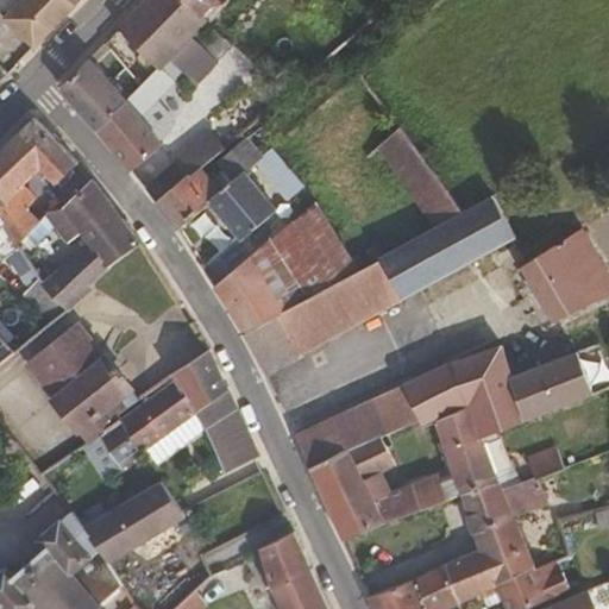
[(74,7),(64,0),(23,0),(2,22),(32,50),(74,7)]
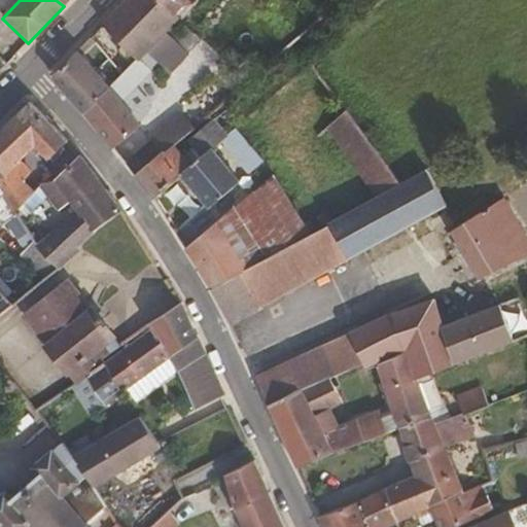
[(142,51),(176,18),(170,11),(159,0),(127,0),(102,26),(130,54),(127,59),(131,63),(136,59),(142,51)]
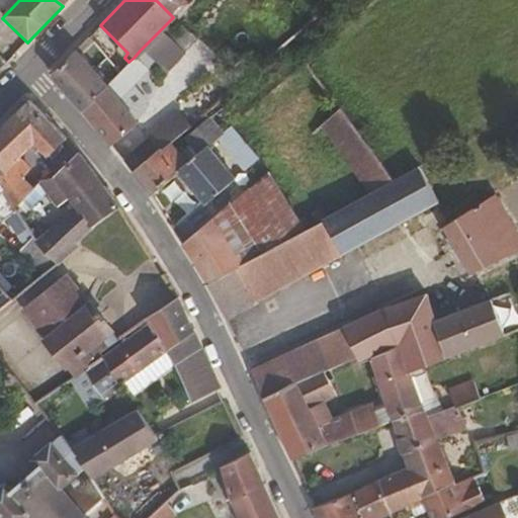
[(176,0),(156,0),(167,11),(176,0)]
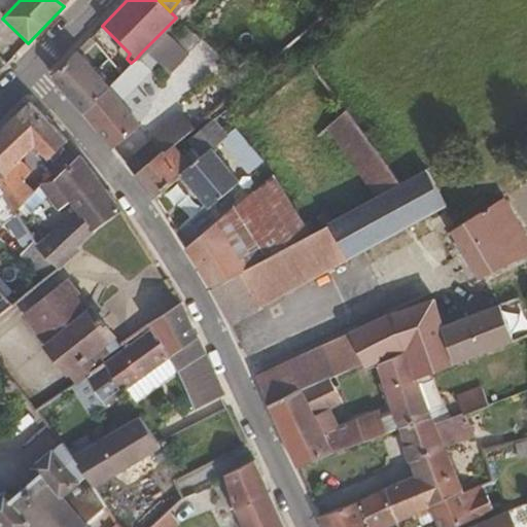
[(141,65),(148,58),(142,51),(136,59),(141,65)]
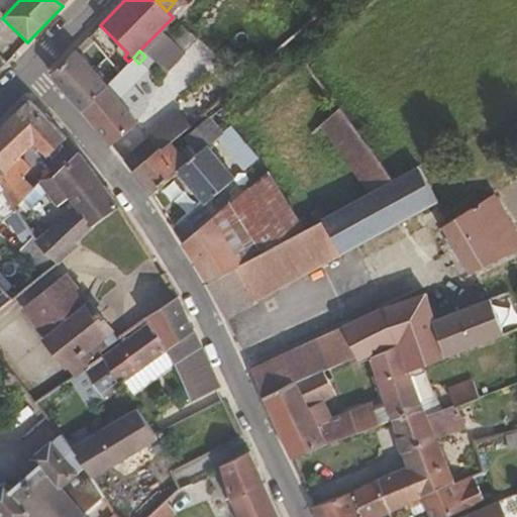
[(105,87),(74,52),(52,75),(82,112),(105,87)]
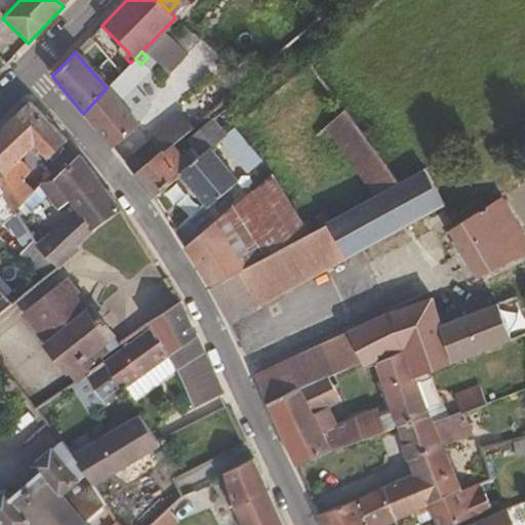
[(154,65),(148,57),(140,65),(147,71),(148,72),(154,65)]
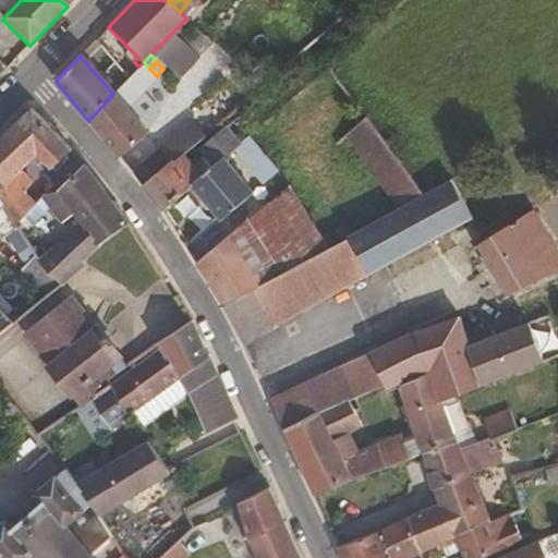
[(129,109),(126,108),(156,75),(149,69),(144,62),(138,67),(113,94),(88,121),(120,158),(148,133),(143,128),(129,109)]
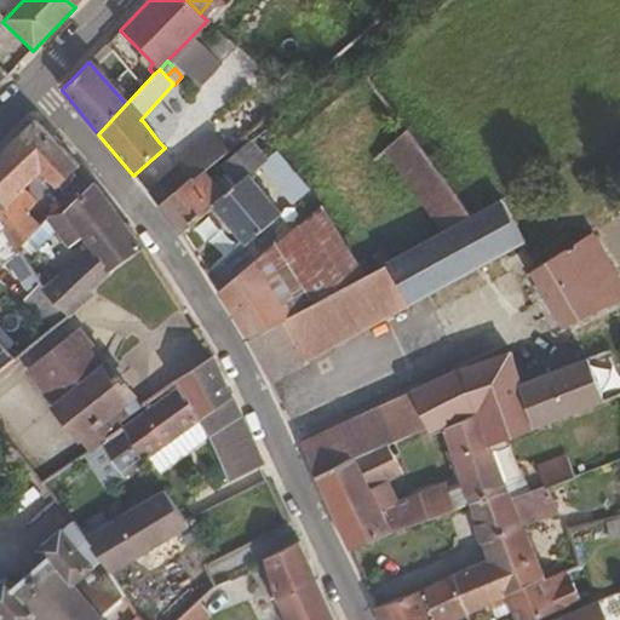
[(173,130),(156,109),(143,121),(159,142),(173,130)]
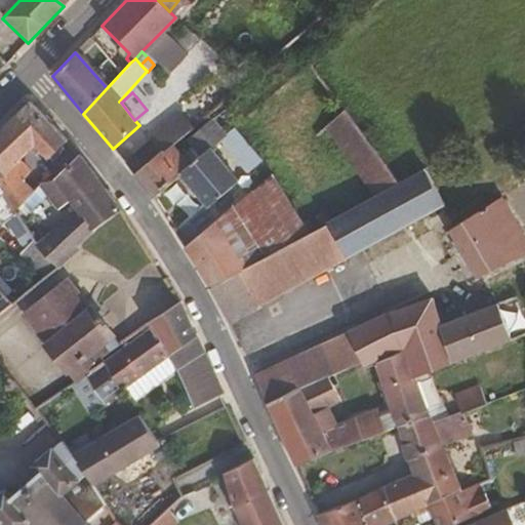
[(67,144),(29,103),(0,130),(0,168),(1,169),(0,170),(0,187),(10,205),(28,187),(18,177),(28,168),(15,156),(34,138),(48,158),(67,144)]
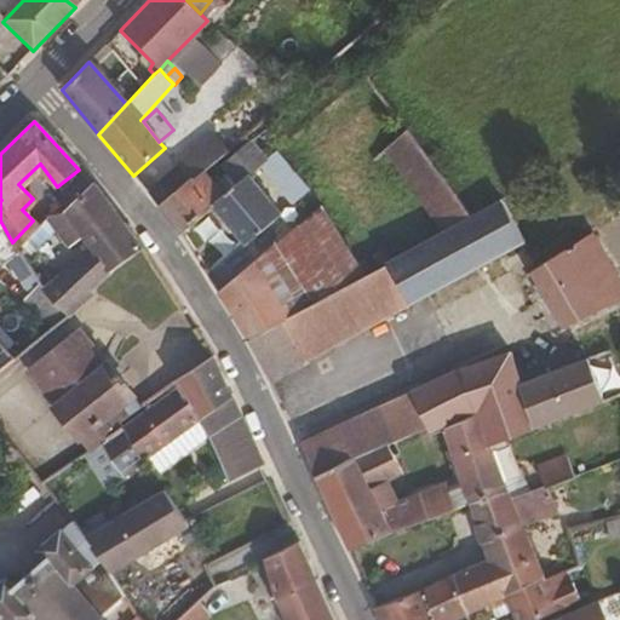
[(468,218),(406,131),(372,158),(390,183),(401,176),(438,234),(468,218)]
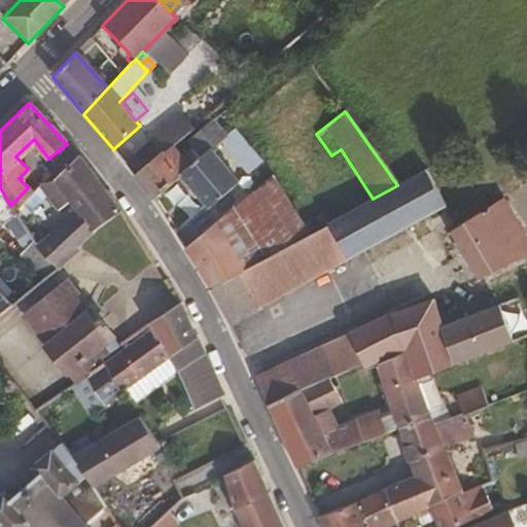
[(173,148),(194,131),(179,116),(152,140),(125,164),(136,176),(162,152),(164,155),(173,148)]
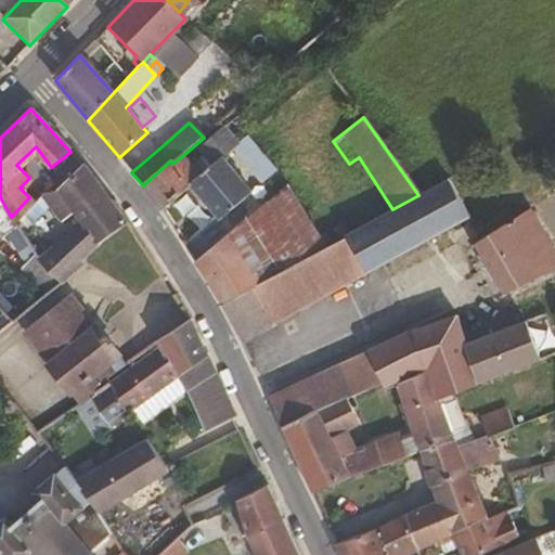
[(233,150),(237,145),(223,130),(197,152),(211,168),(222,159),(233,150)]
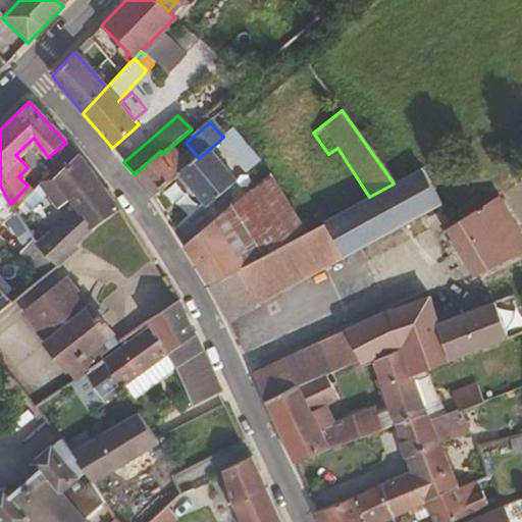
[(151,139),(139,124),(112,148),(123,162),(151,139)]
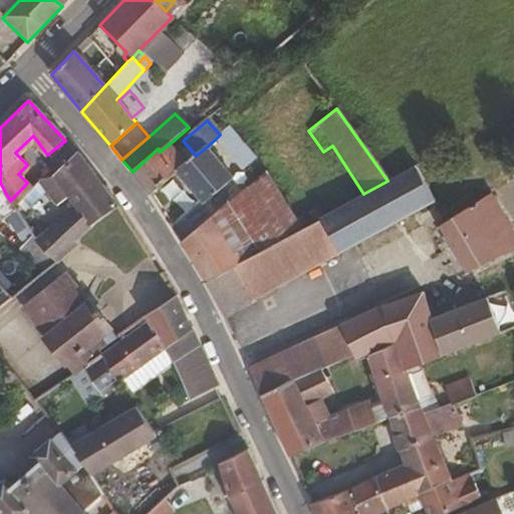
[(257,158),(230,126),(220,135),(216,139),(242,170),(257,158)]
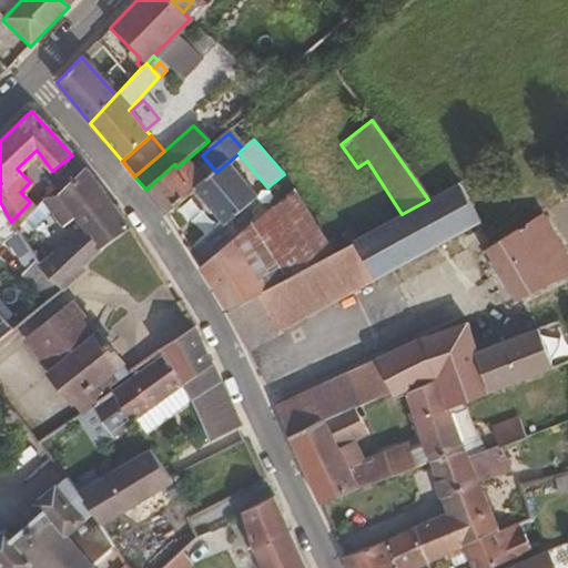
[(195,191),(205,182),(186,160),(176,168),(174,164),(146,190),(166,215),(195,191)]
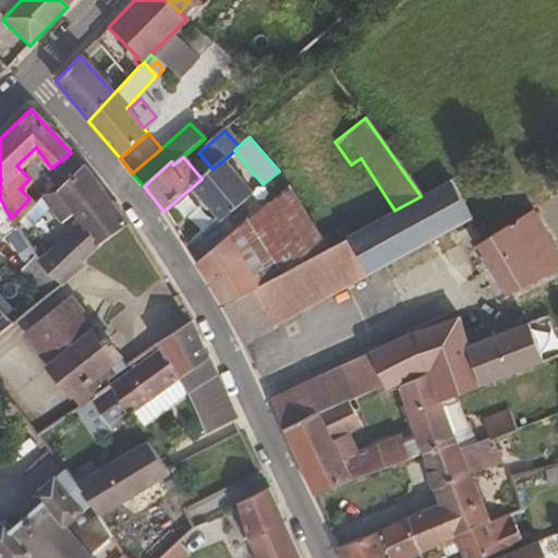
[(254,193),(223,160),(213,169),(202,179),(192,187),(222,221),(254,193)]
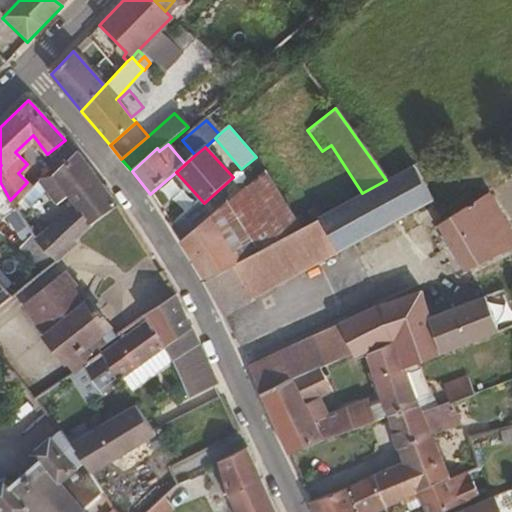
[(117,206),(76,152),(52,172),(74,206),(31,237),(56,259),(74,244),(71,239),(117,206)]
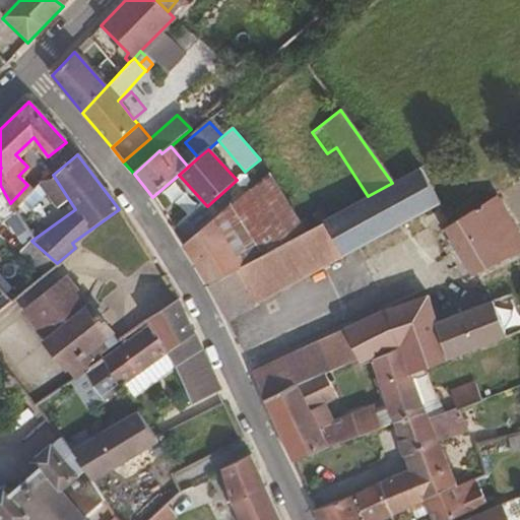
[(10,203),(0,185),(0,169),(1,168),(0,167),(0,214),(6,220),(15,212),(10,203)]
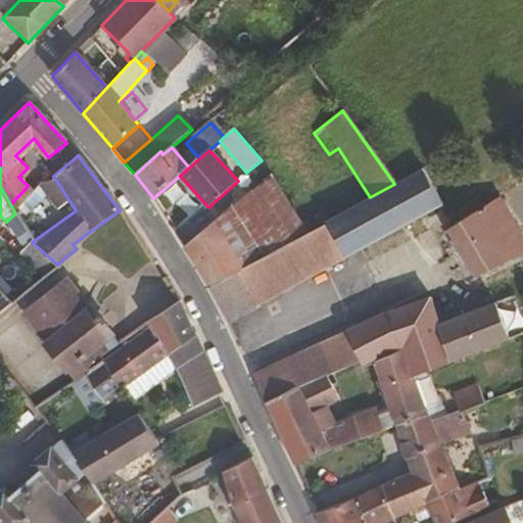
[(259,258),(230,205),(183,245),(208,287),(227,322),(441,203),(423,169),(394,184),(370,197),(324,222),(302,234),(259,258)]
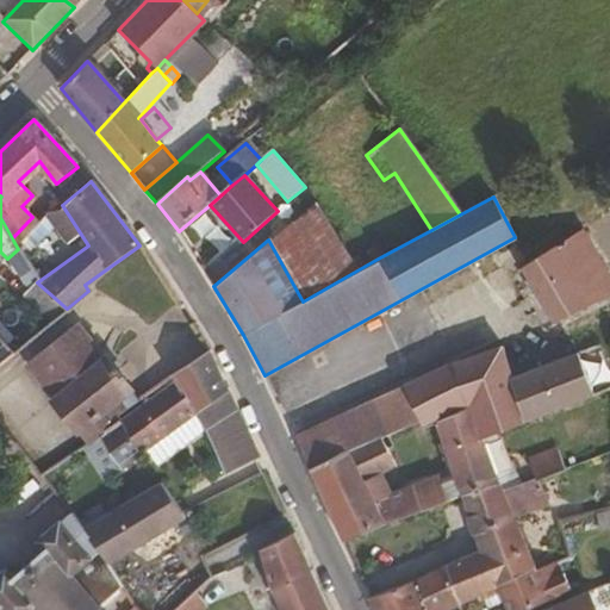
[(346,262),(312,203),(268,240),(303,302),(353,273),(346,262)]
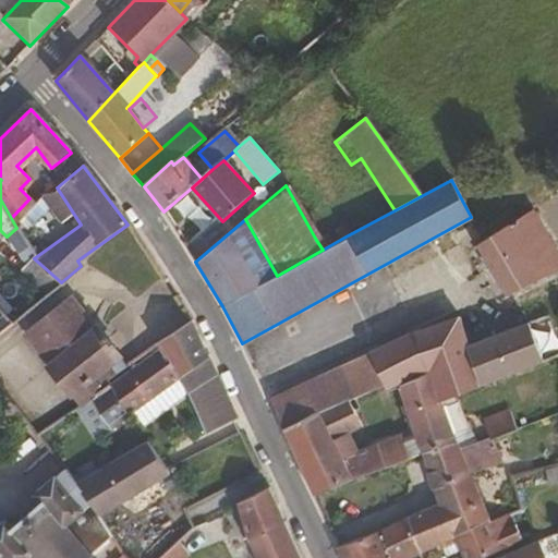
[(49,230),(29,198),(11,218),(16,228),(25,243),(49,230)]
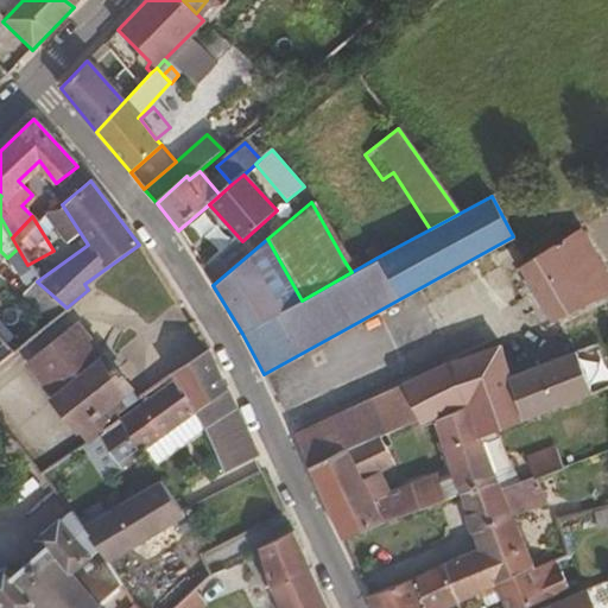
[(607,295),(607,285),(586,234),(523,263),(549,323),(607,295)]
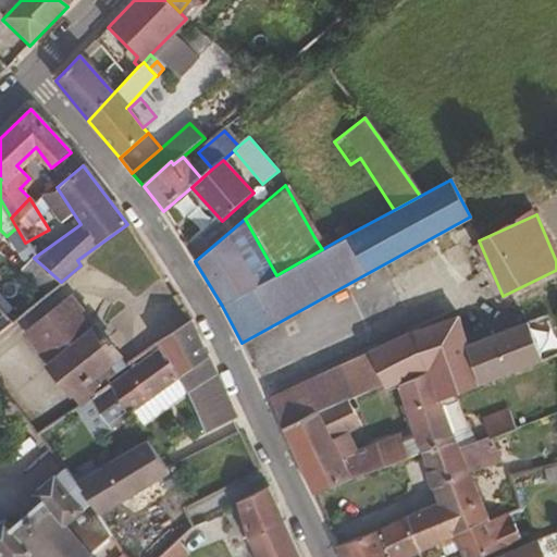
[(345,236),(339,226),(316,239),(322,249),(345,236)]
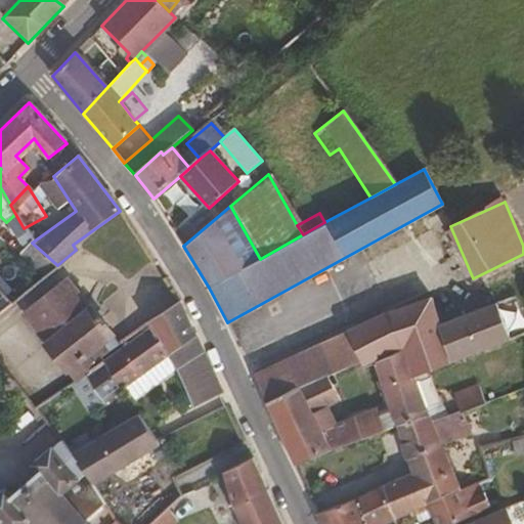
[(57,265),(32,243),(30,241),(18,254),(44,275),(57,265)]
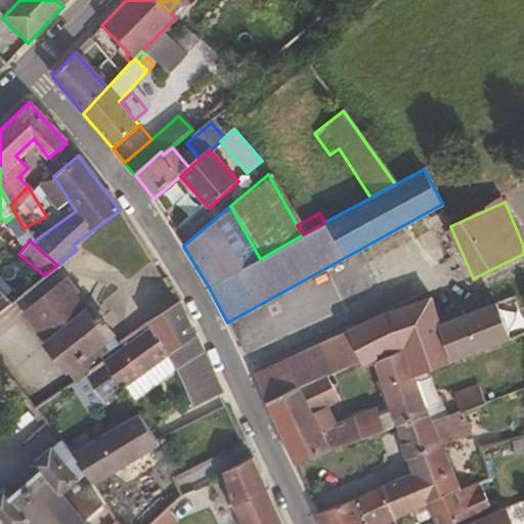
[(106,337),(111,334),(91,308),(88,311),(66,280),(25,313),(46,341),(44,344),(64,372),(69,368),(77,380),(84,375),(101,362),(98,359),(115,348),(106,337)]
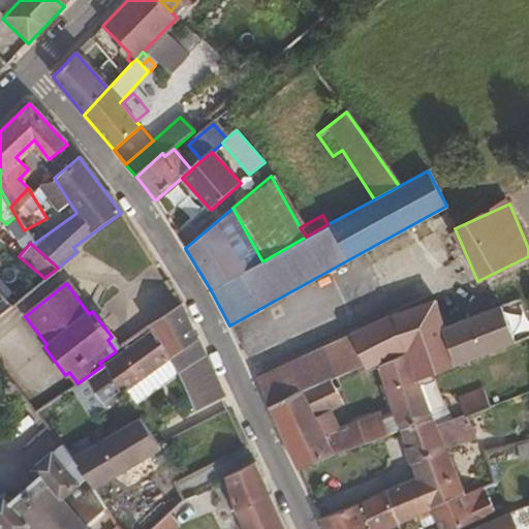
[(147,329),(181,305),(173,293),(132,322),(141,333),(147,329)]
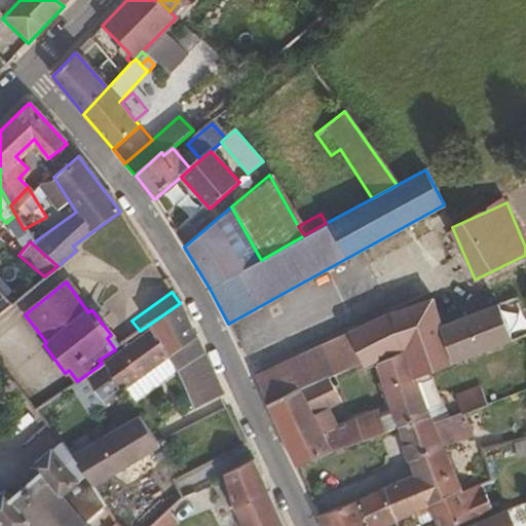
[(519,349),(499,302),(442,327),(430,298),(396,311),(346,334),(361,365),(364,372),(373,366),(406,346),(418,376),(519,349)]
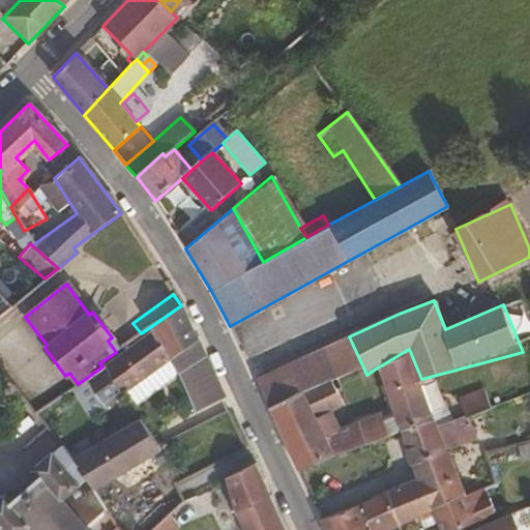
[(198,342),(181,305),(147,329),(150,332),(170,360),(198,342)]
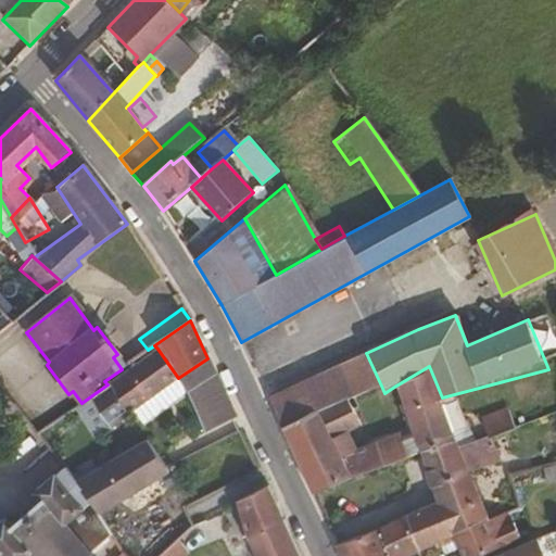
[(122,369),(148,350),(139,339),(117,354),(113,357),(122,369)]
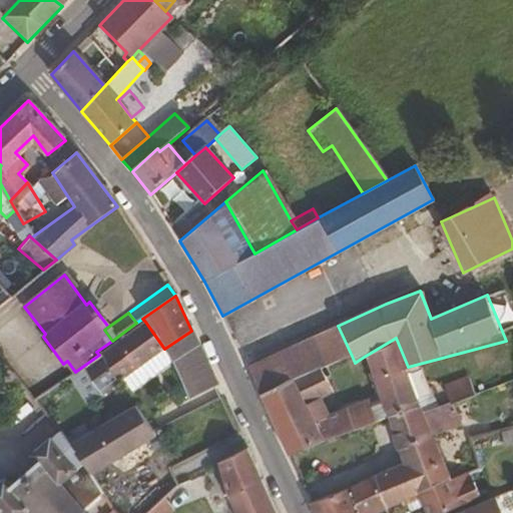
[(102,394),(164,349),(145,322),(99,355),(82,367),(102,394)]
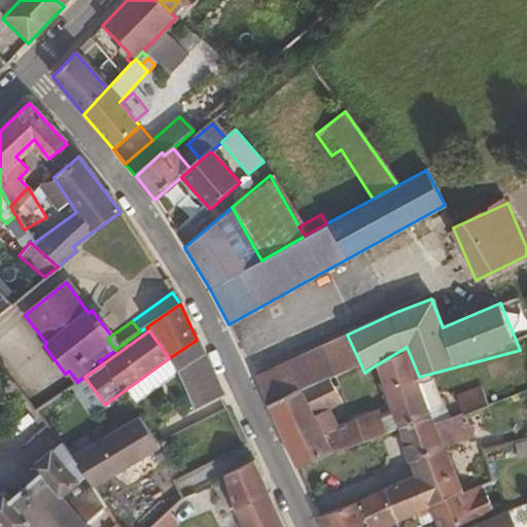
[(327,381),(361,365),(347,335),(299,356),(314,387),(327,381)]
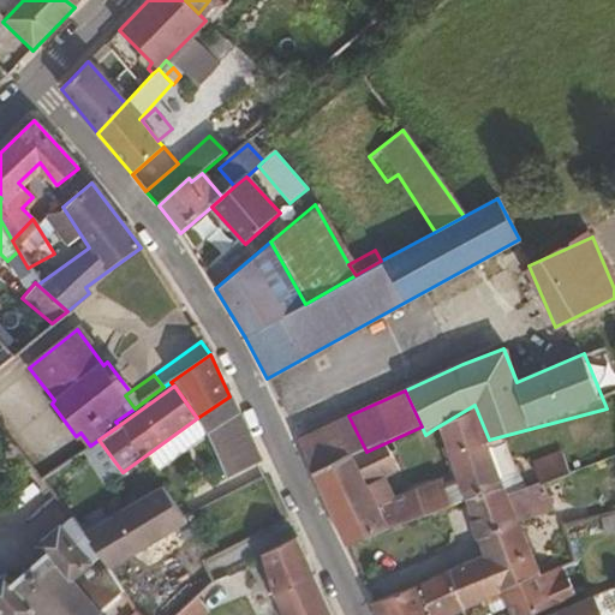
[(261,466),(230,396),(197,418),(209,434),(226,482),(261,466)]
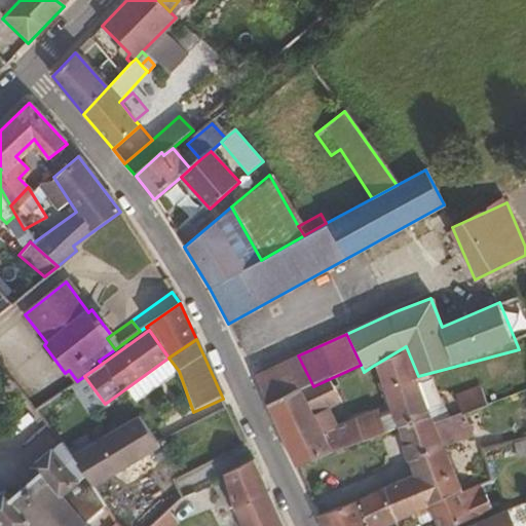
[(398,428),(430,415),(437,413),(429,392),(424,393),(418,376),(406,346),(373,366),(387,409),(374,414),(377,423),(352,431),(349,423),(335,428),(326,409),(339,403),(327,380),(313,386),(267,408),(296,470),(398,428)]
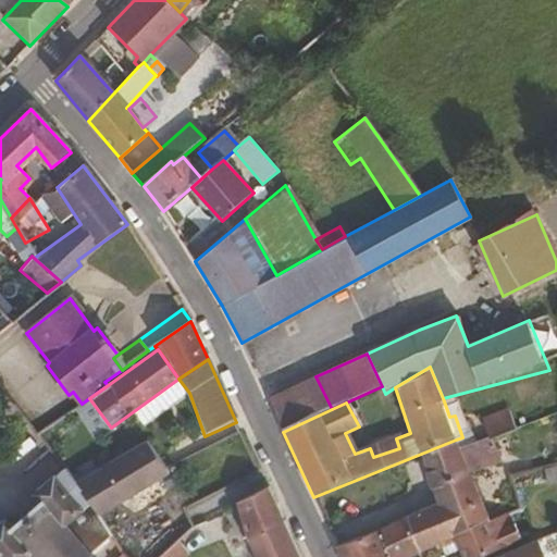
[(283,432),(332,409),(316,376),(268,399),(283,432)]
